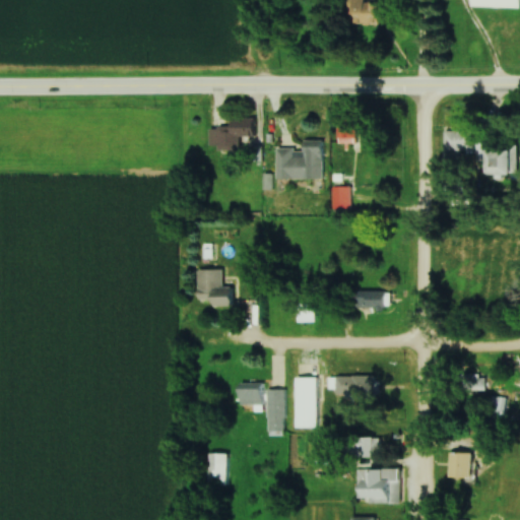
[(382,25),(382,0),(355,0),(355,25),(382,25)]
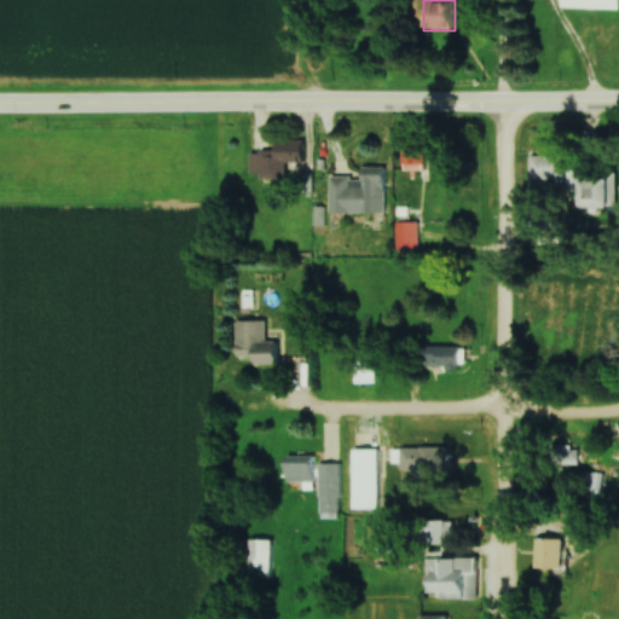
[(618,0),(563,0),(565,11),(618,11),(618,0)]
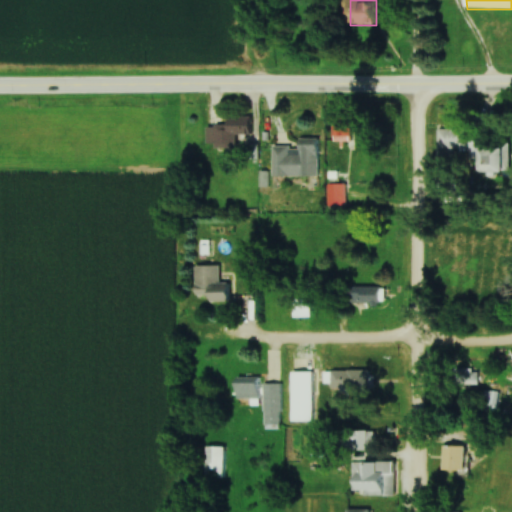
[(237,148),(237,136),(252,136),(252,118),(208,118),(208,148),(237,148)]
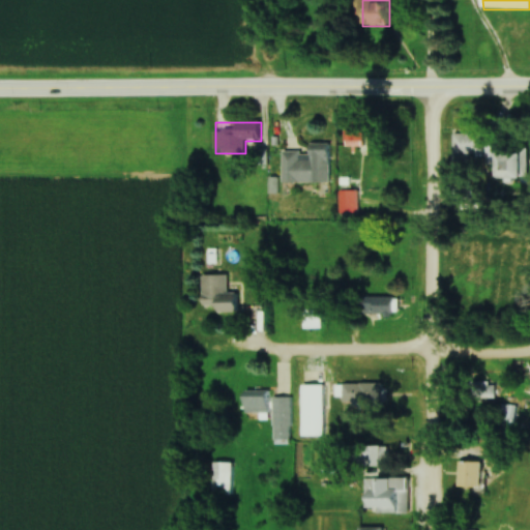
[(364,142),(364,123),(348,123),(348,142),(364,142)]
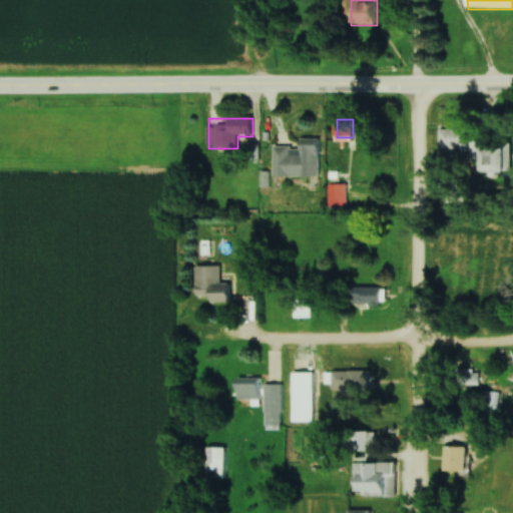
[(467,130),(439,130),(439,150),(467,150),(467,130)]
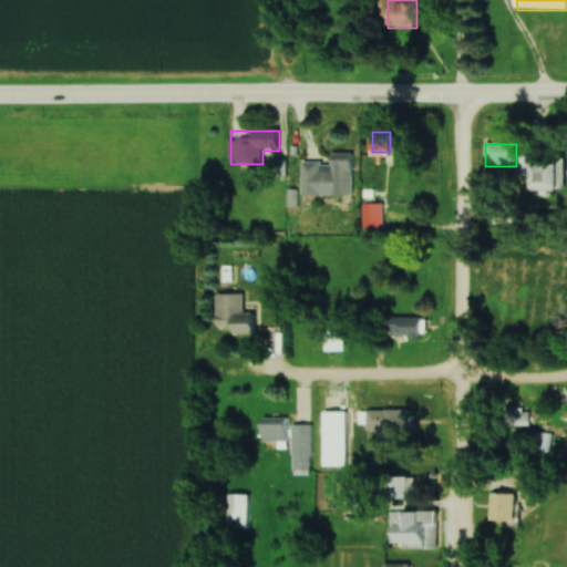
[(333,155),(333,163),(305,163),(305,197),(353,197),(353,155),(333,155)]
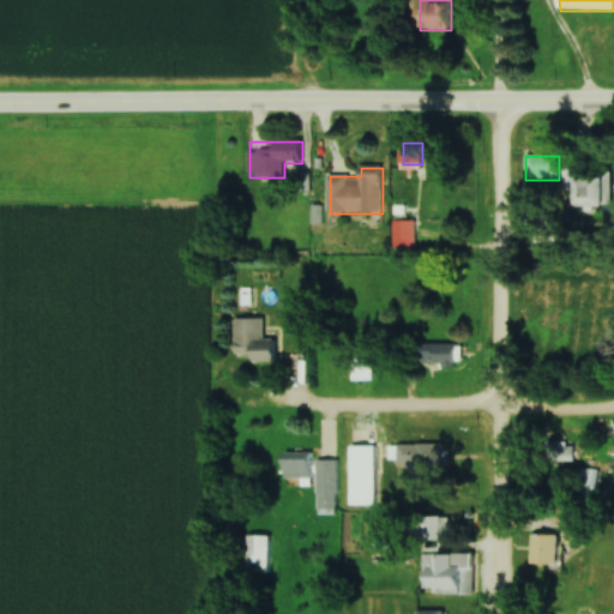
[(578,208),(611,208),(611,173),(578,173),(578,208)]
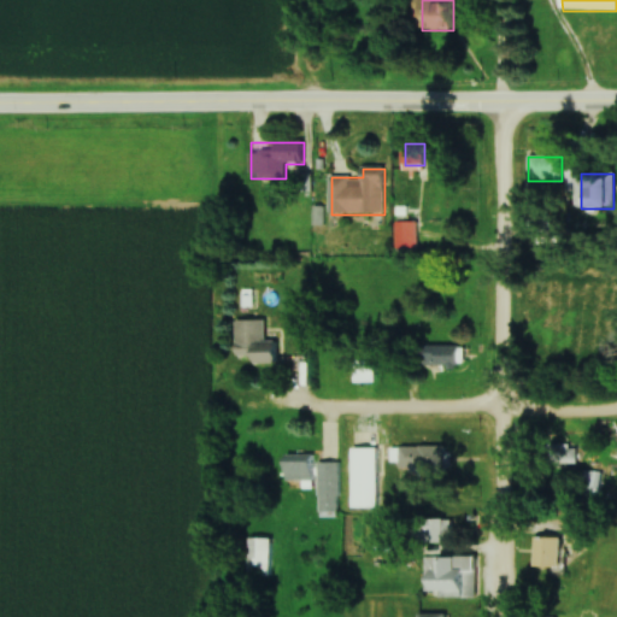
[(417,223),(395,223),(395,248),(417,248),(417,223)]
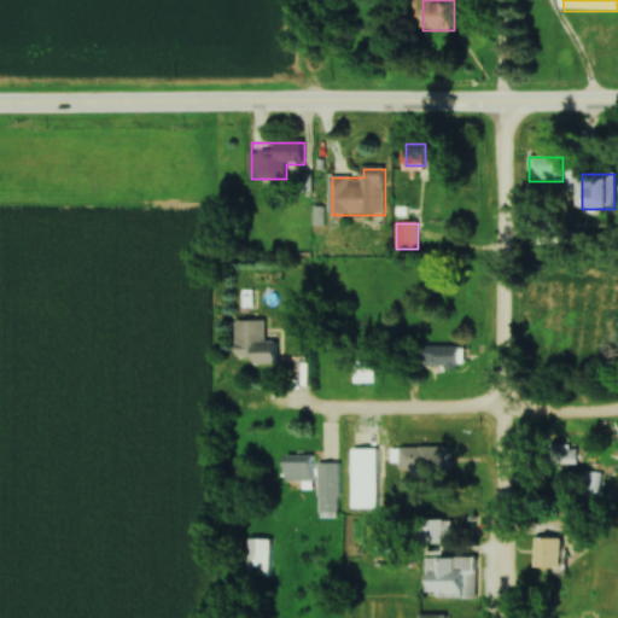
[(280,365),(280,342),(267,342),(267,321),(237,321),(237,365),(280,365)]
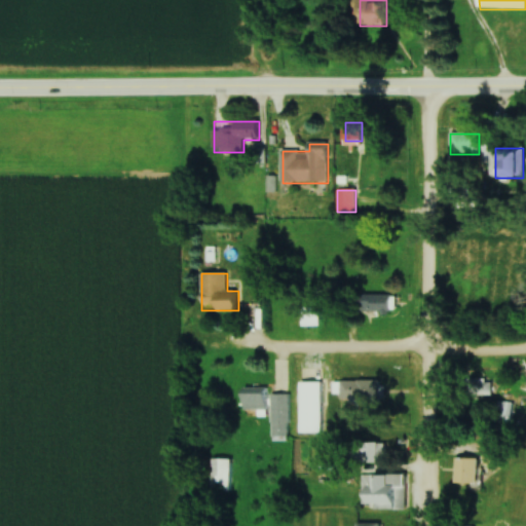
[(362,313),(396,313),(396,295),(362,295),(362,313)]
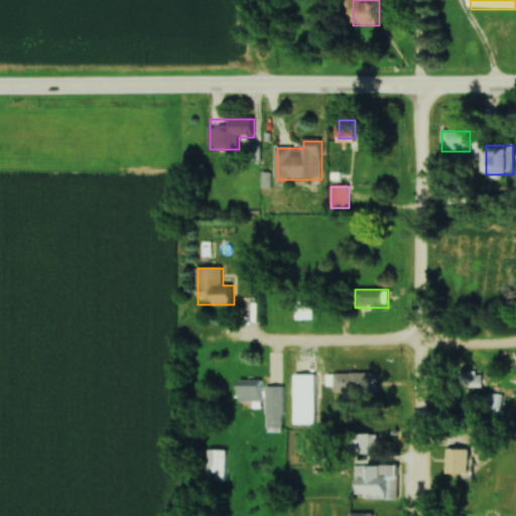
[(375,374),(334,374),(334,395),(375,395),(375,374)]
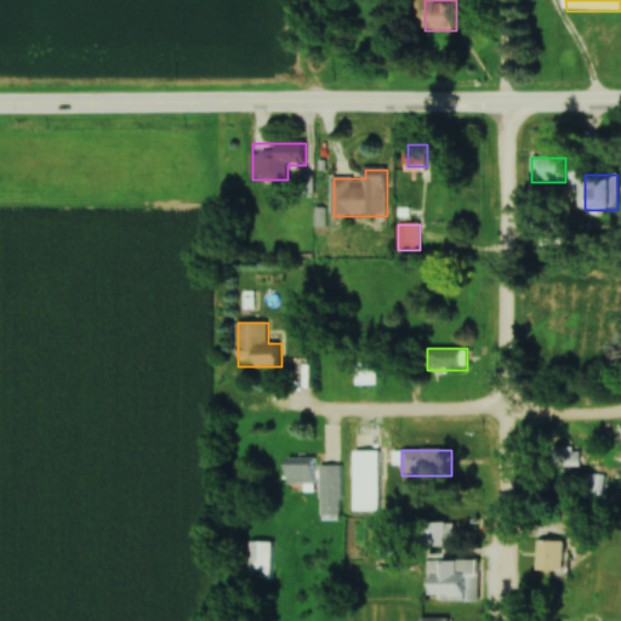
[(354,451),(354,512),(381,512),(381,451),(354,451)]
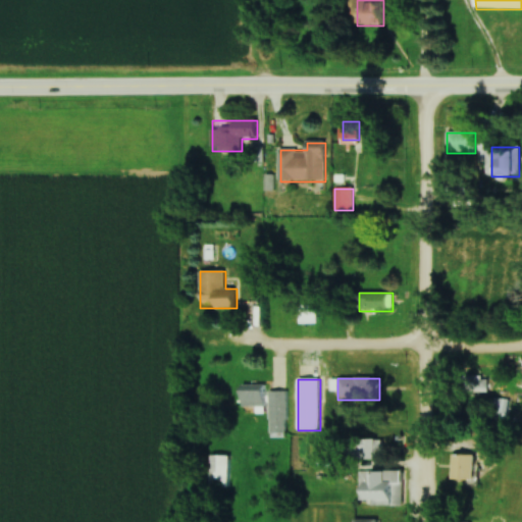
[(265,410),(265,385),(243,385),(243,410),(265,410)]
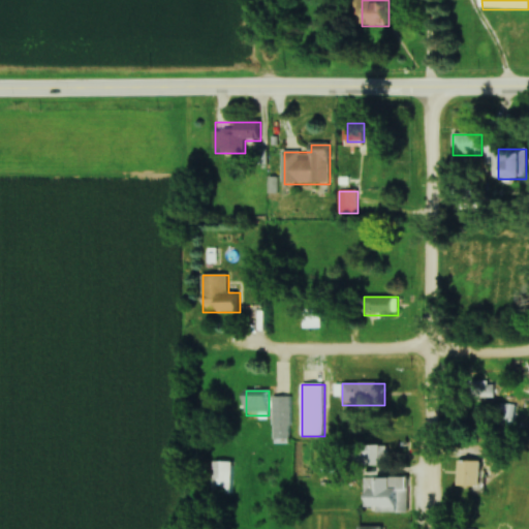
[(291,397),(274,397),(274,443),(291,443),(291,397)]
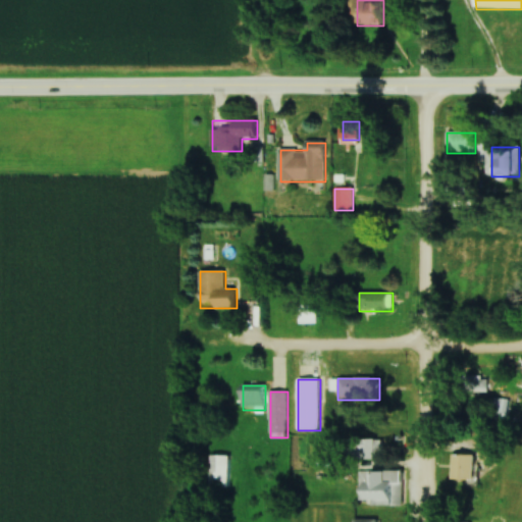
[(494,419),(508,419),(508,400),(494,400),(494,419)]
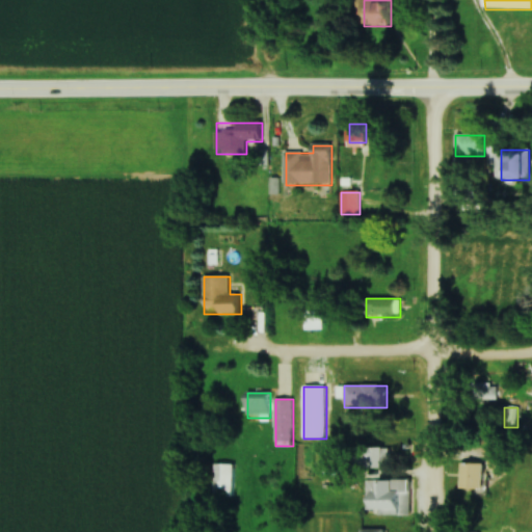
[(486,489),(486,463),(463,463),(463,489),(486,489)]
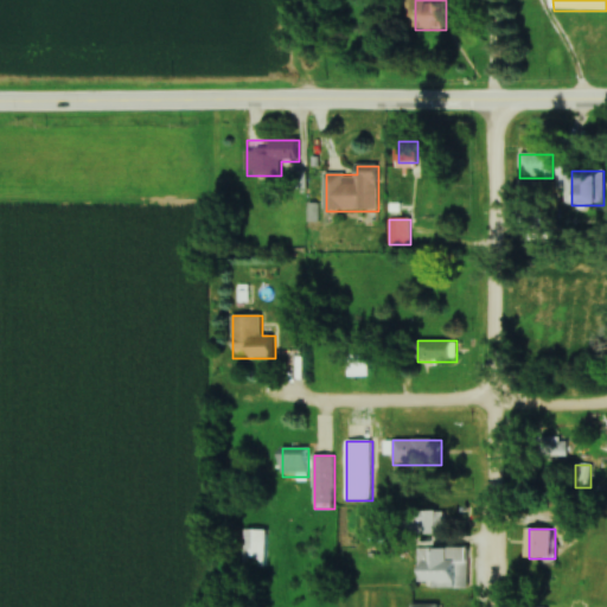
[(267,569),(267,530),(246,530),(246,569),(267,569)]
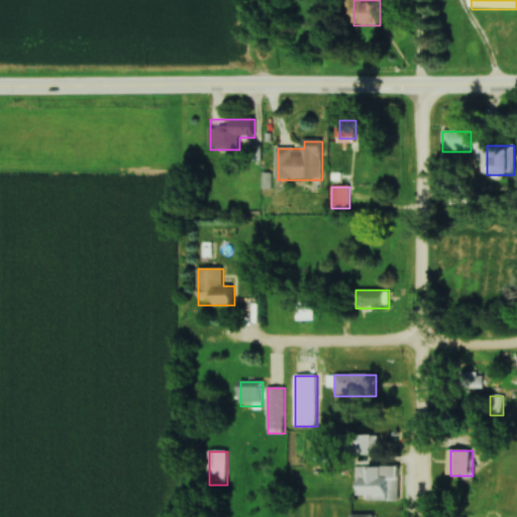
[(400,468),(355,468),(355,500),(400,500),(400,468)]
